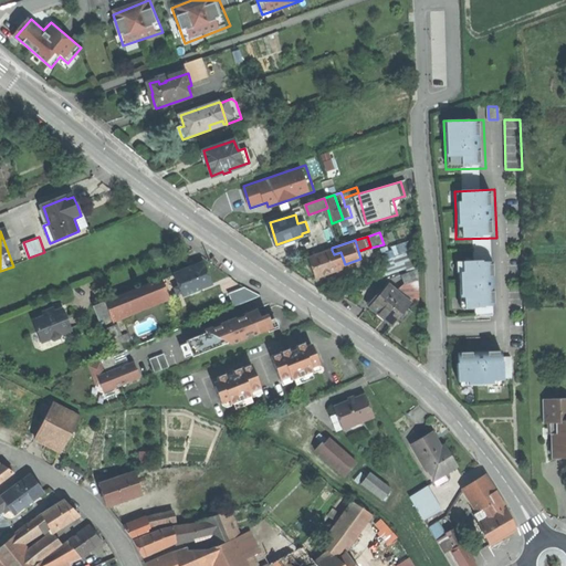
[(408,243),(388,248),(390,259),(410,254),(408,243)]
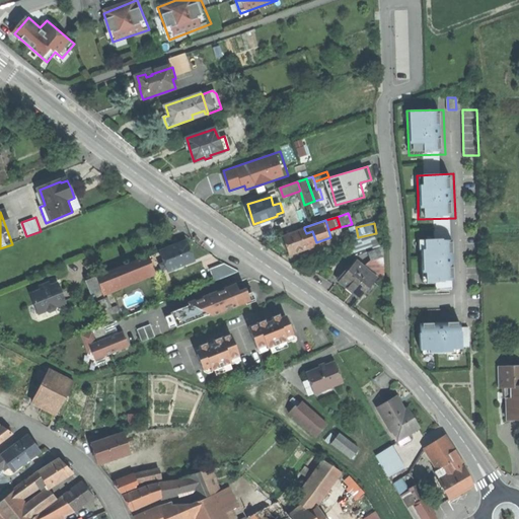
[(288,245),(290,254),(311,247),(310,244),(316,242),(312,231),(306,233),(304,229),(284,235),(288,245)]
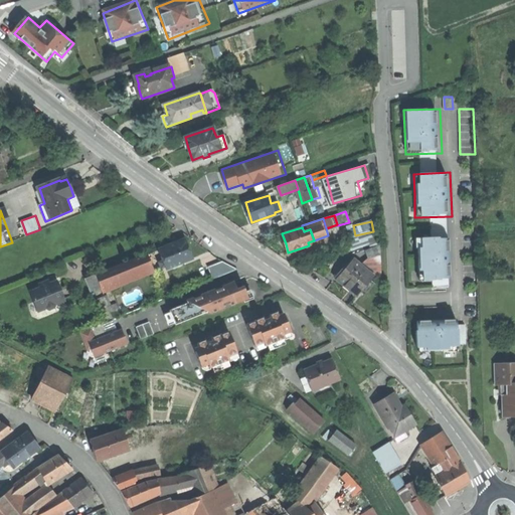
[(452,236),(415,237),(416,259),(417,282),(454,281),(452,236)]
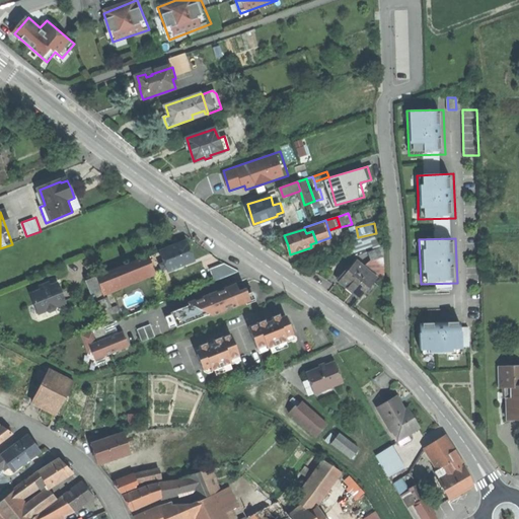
[(186,241),(160,251),(163,260),(164,263),(166,268),(168,271),(194,261),(190,250),(186,241)]
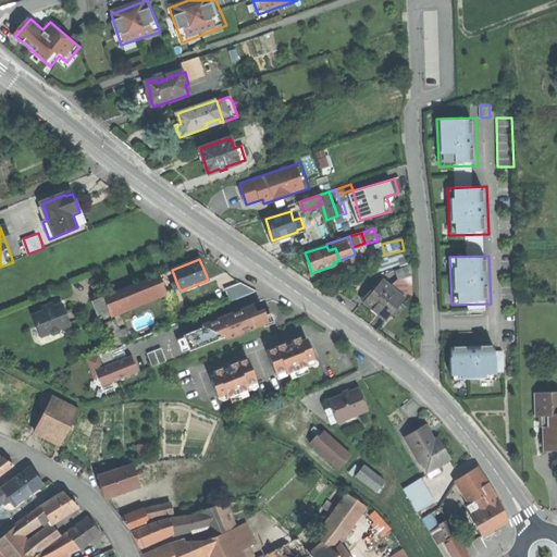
[(397,269),(399,279),(405,277),(412,275),(412,264),(397,269)]
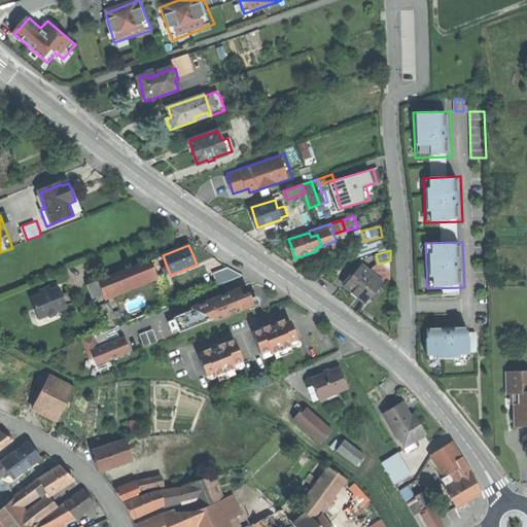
[(153,269),(166,264),(163,255),(150,260),(153,269)]
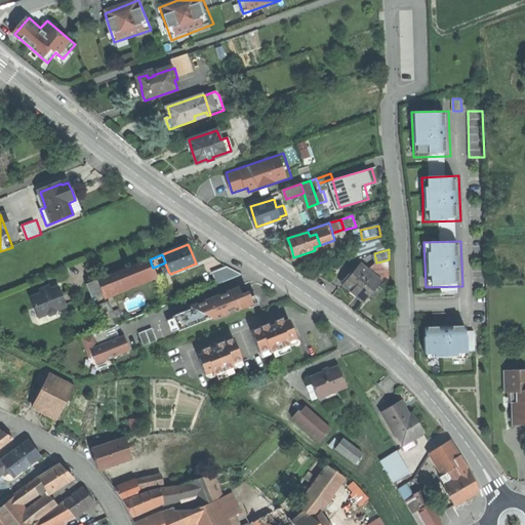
[(87,285),(92,296),(155,272),(153,268),(150,259),(87,285)]
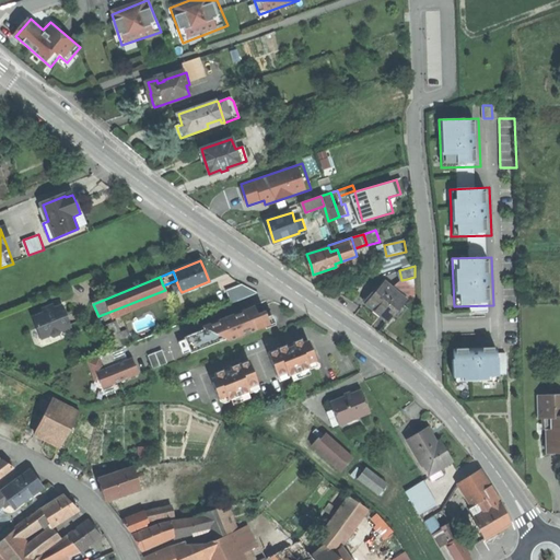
[(416,299),(415,277),(407,279),(408,299),(416,299)]
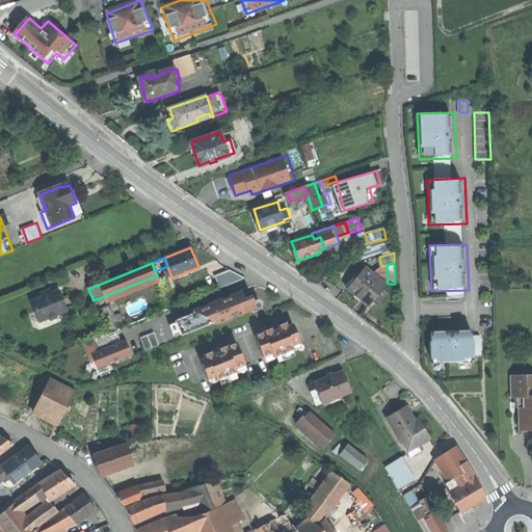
[(236,266),(216,275),(221,288),(241,280),(236,266)]
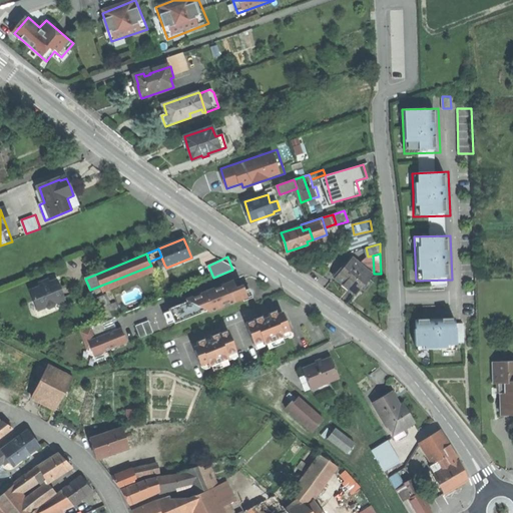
[(347,285),(356,293),(372,274),(354,259),(345,270),(338,278),(347,285)]
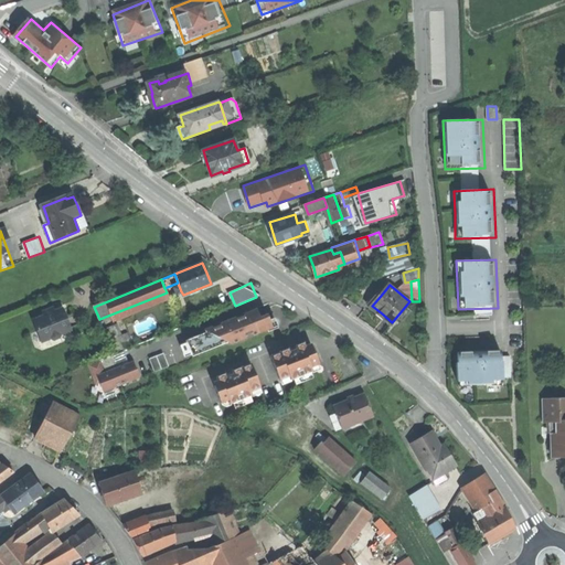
[(369,302),(372,306),(380,297),(375,295),(369,302)]
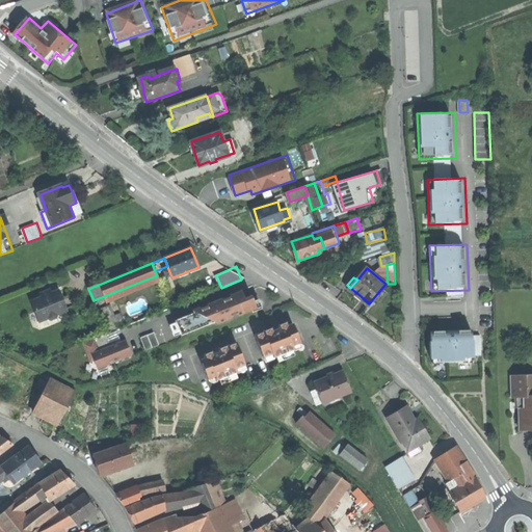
[(43,297),(32,301),(41,321),(48,318),(51,320),(57,318),(59,314),(68,311),(63,301),(59,291),(52,294),(51,290),(42,294),(43,297)]
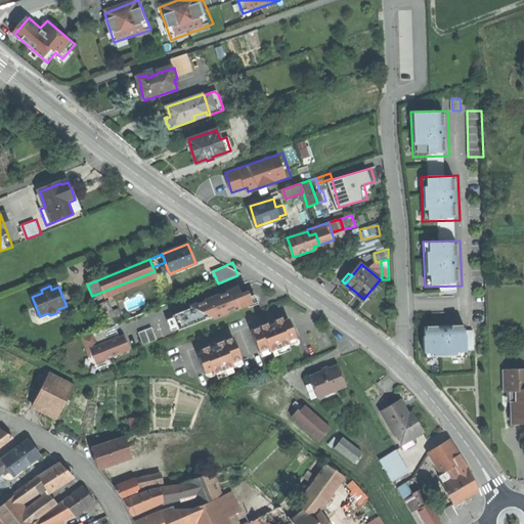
[(173,316),(178,331),(212,317),(216,319),(253,304),(249,297),(247,291),(241,293),(237,287),(189,306),(191,309),(173,316)]
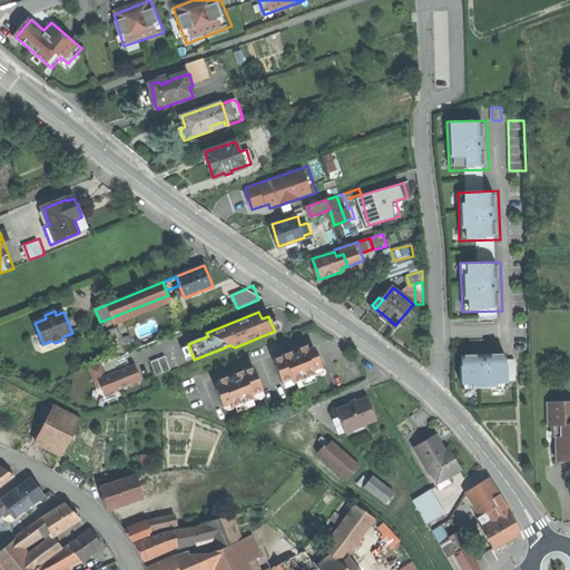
[(274,360),(283,384),(293,381),(294,384),(317,375),(315,371),(323,367),(318,359),(315,350),(311,352),(308,346),(274,360)]
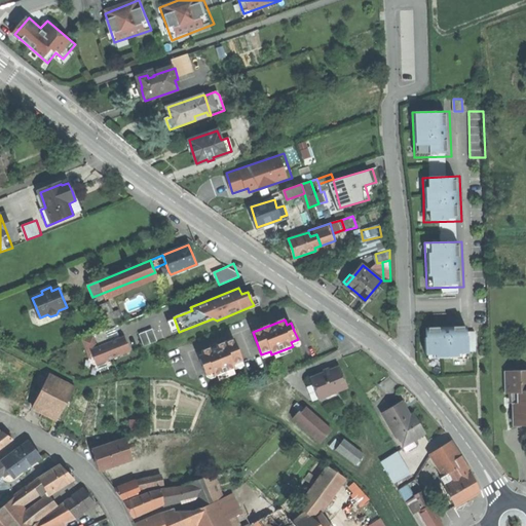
[(472,326),(423,327),(423,343),(424,362),(473,360),(472,326)]
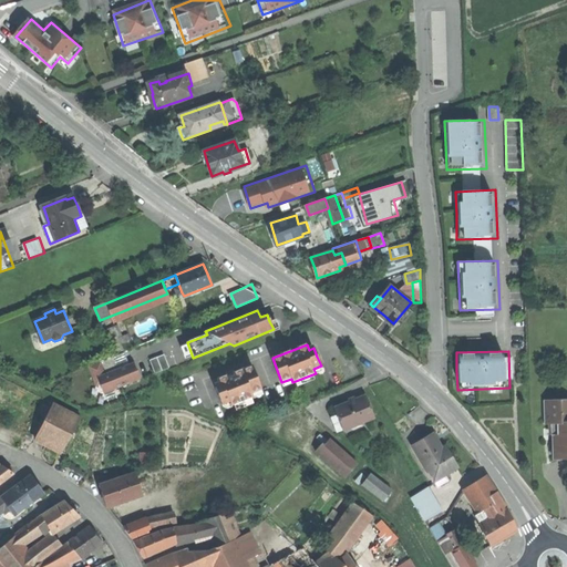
[(150,360),(155,373),(169,368),(164,354),(150,360)]
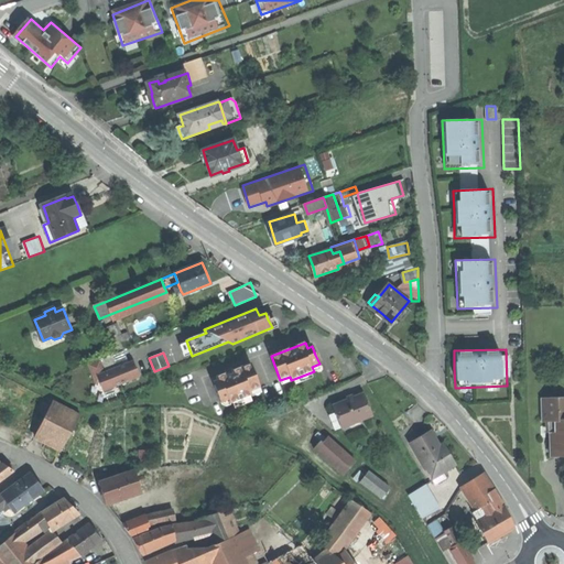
[(104,391),(140,377),(137,368),(136,368),(134,365),(133,361),(119,367),(114,355),(88,365),(96,384),(100,382),(104,391)]
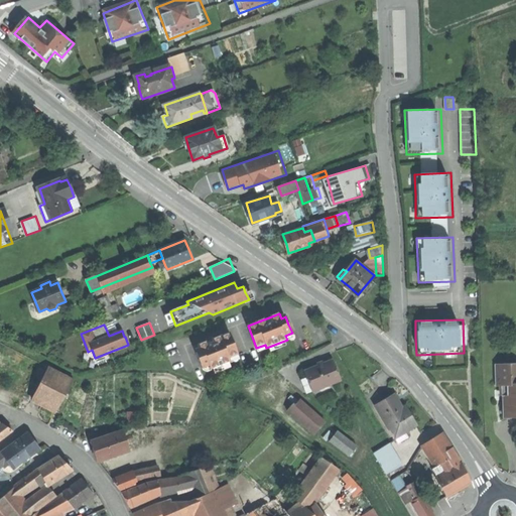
[(196,347),(204,369),(212,366),(213,369),(233,362),(232,357),(240,354),(236,345),(232,333),(196,347)]
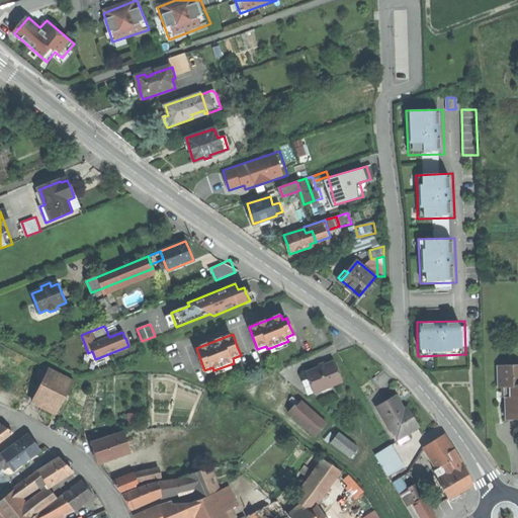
[(308,371),(315,393),(344,382),(340,372),(336,361),(308,371)]
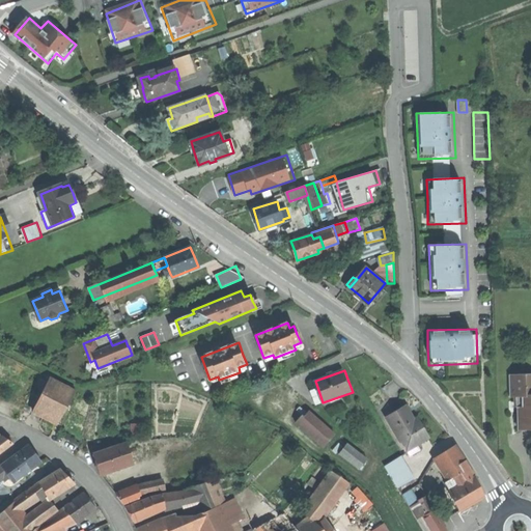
[(530,428),(530,375),(511,375),(511,397),(513,397),(513,401),(509,401),(509,408),(520,408),(520,429),(530,428)]
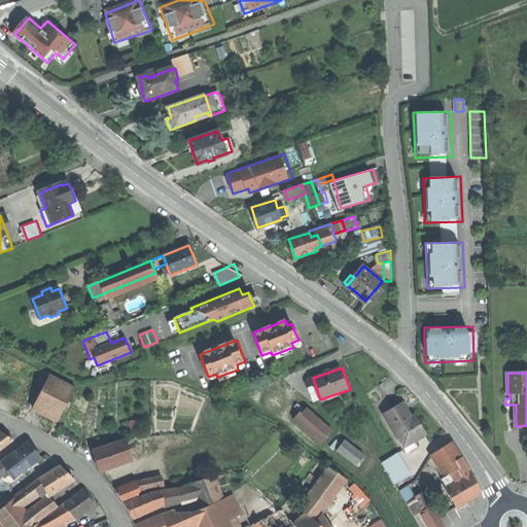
[(33,407),(59,420),(75,389),(49,376),(33,407)]
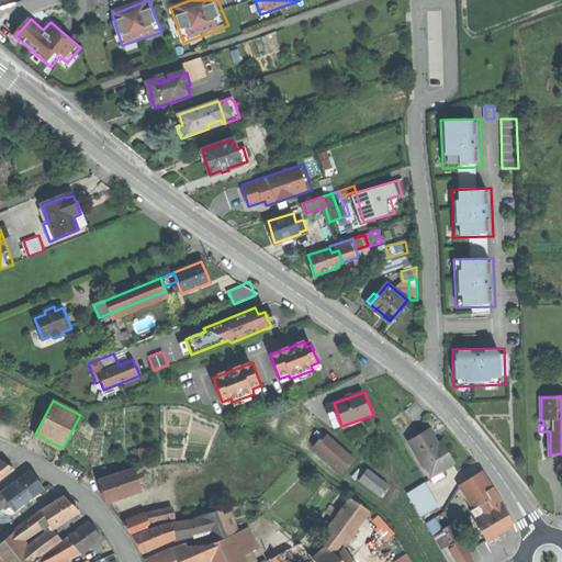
[(412,441),(431,476),(435,474),(444,470),(454,463),(449,453),(442,442),(439,445),(430,430),(412,441)]
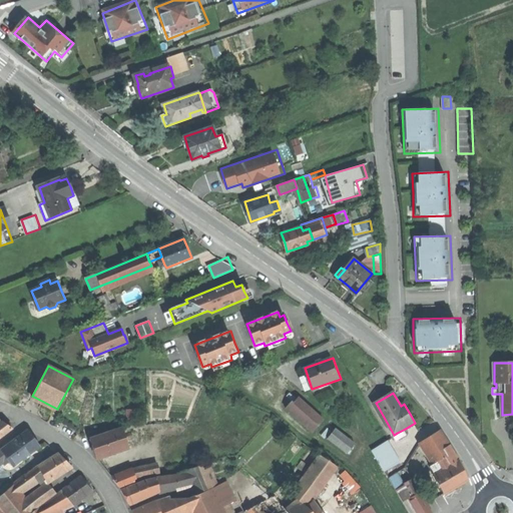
[(293,401),(287,407),(314,432),(320,425),(311,418),(317,412),(300,397),(295,403),(293,401)]
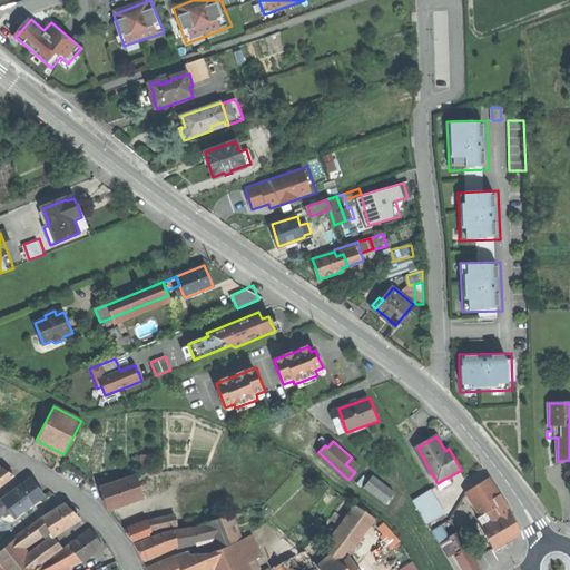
[(361,467),(352,458),(345,464),(355,472),(361,467)]
